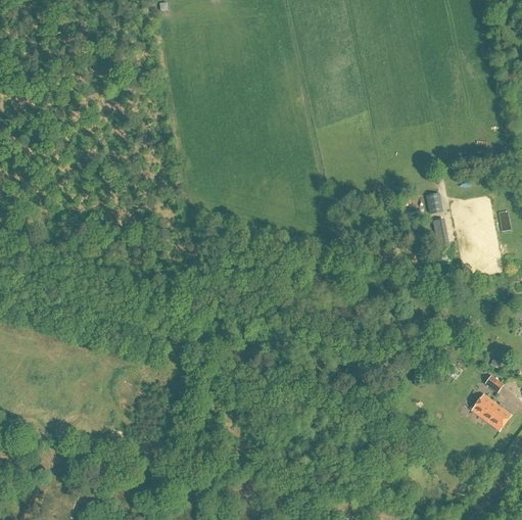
[(169,9),(168,0),(159,1),(160,10),(169,9)]
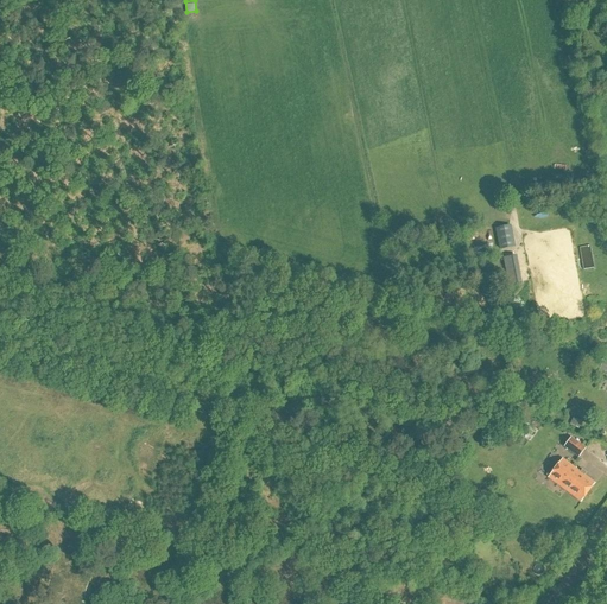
[(511,218),(495,221),(500,243),(514,241),(511,218)]
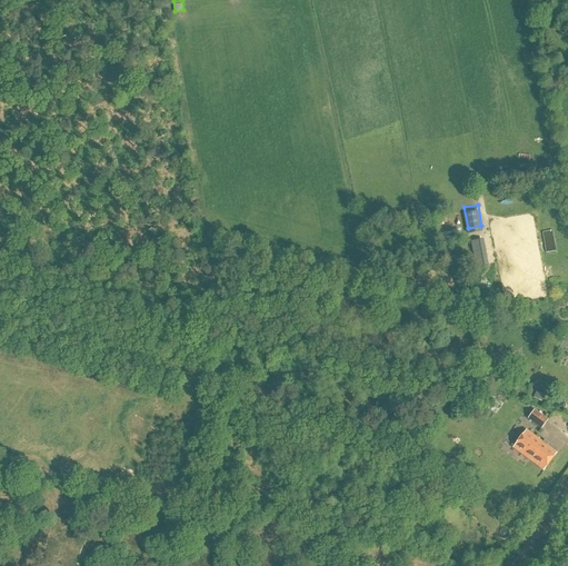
[(484,239),(471,241),(477,267),(489,265),(484,239)]
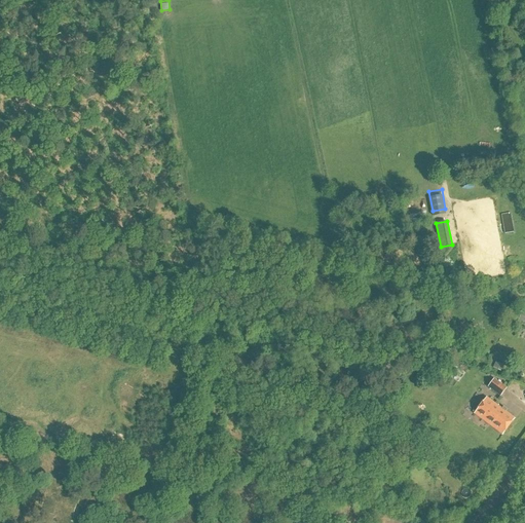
[(182,346),(173,343),(172,350),(181,352),(182,346)]
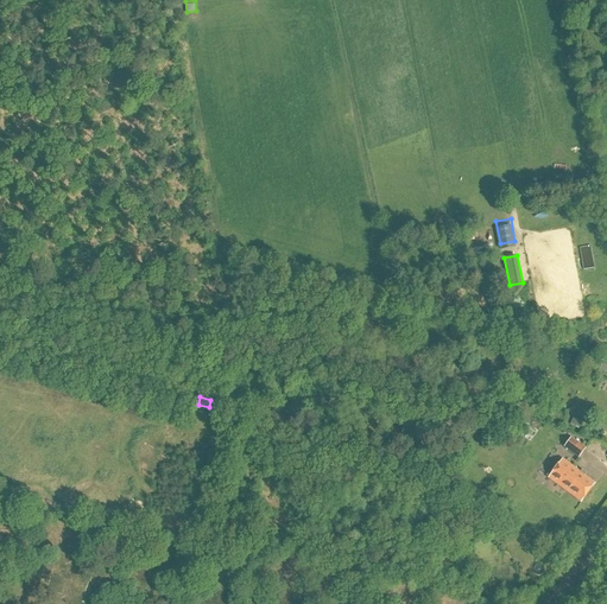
[(169,426),(165,434),(174,437),(176,428),(169,426)]
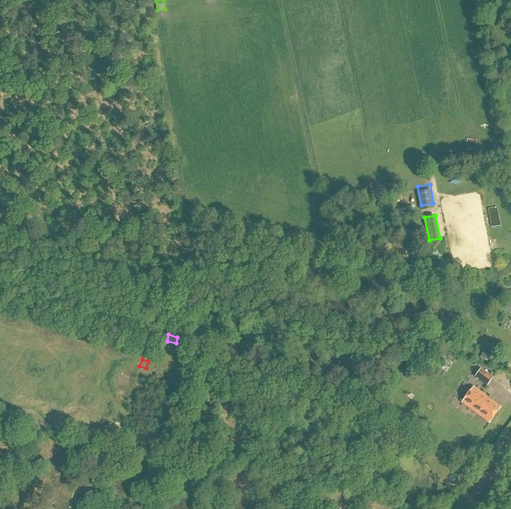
[(486,384),(491,376),(479,367),(473,374),(486,384)]
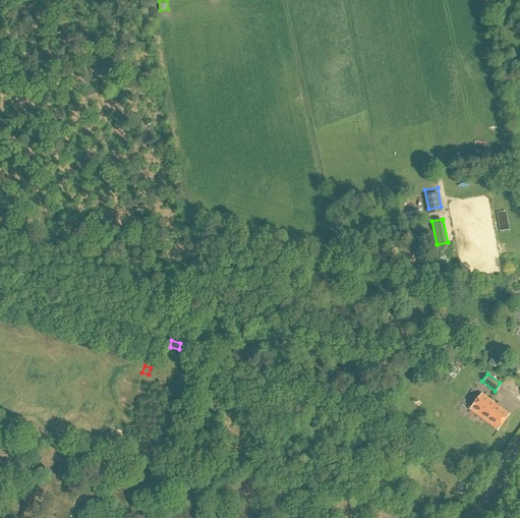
[(469,408),(497,428),(508,412),(480,392),(469,408)]
